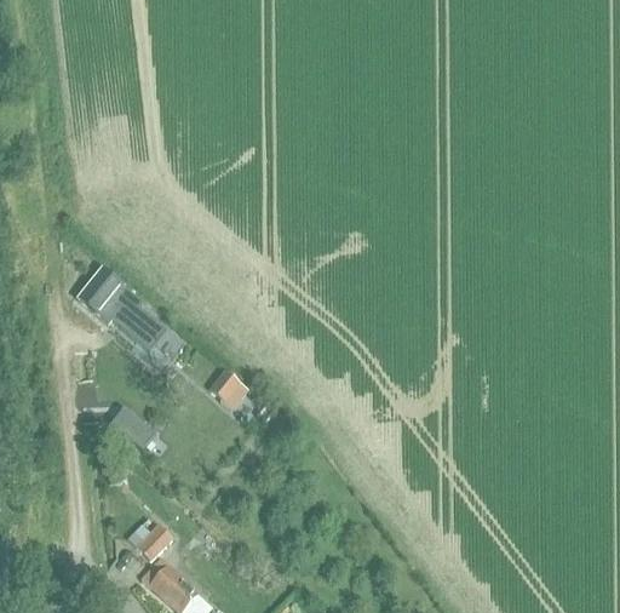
[(103,267),(79,296),(109,322),(113,318),(150,350),(167,330),(139,305),(143,301),(122,284),(103,267)]
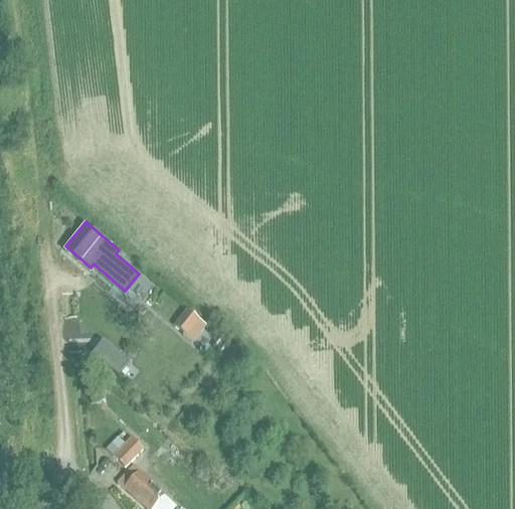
[(183,329),(182,330),(193,338),(206,321),(195,313),(183,329)]
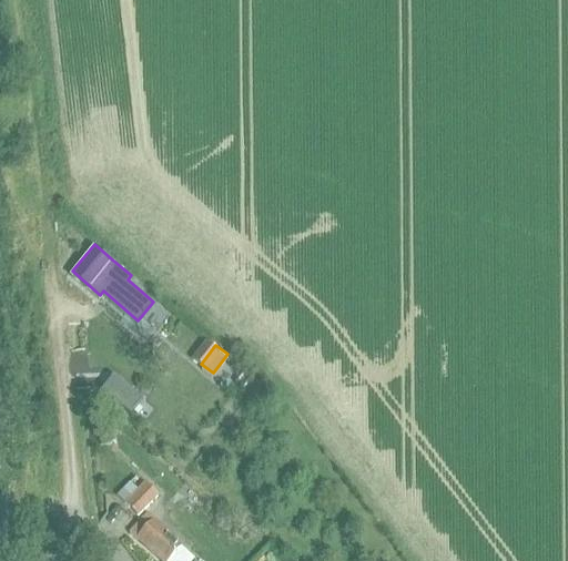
[(114,371),(102,386),(131,409),(142,395),(114,371)]
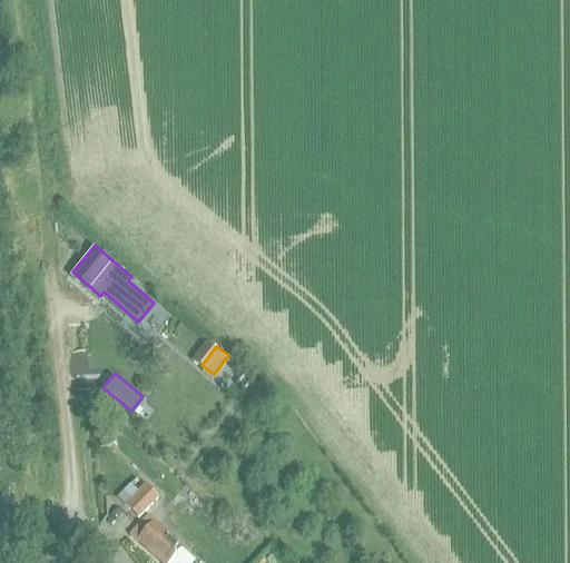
[(110,425),(98,427),(100,441),(112,438),(110,425)]
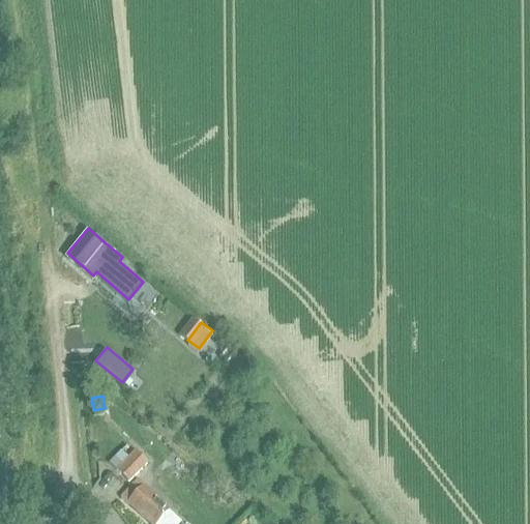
[(147,458),(135,446),(116,465),(128,477),(147,458)]
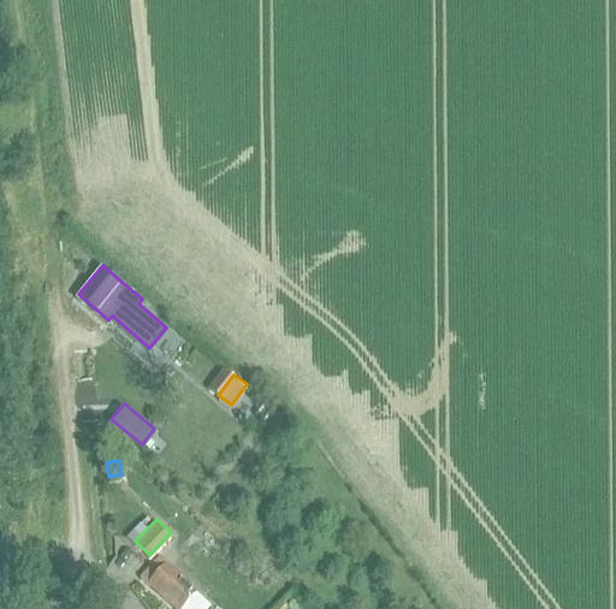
[(160,551),(141,573),(178,607),(196,589),(179,574),(182,572),(160,551)]
